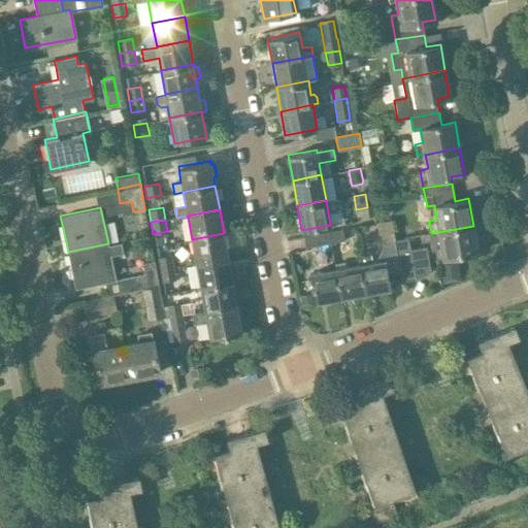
[(395,240),(395,239),(391,220),(376,222),(378,233),(382,233),(384,242),(394,240),(395,240)]
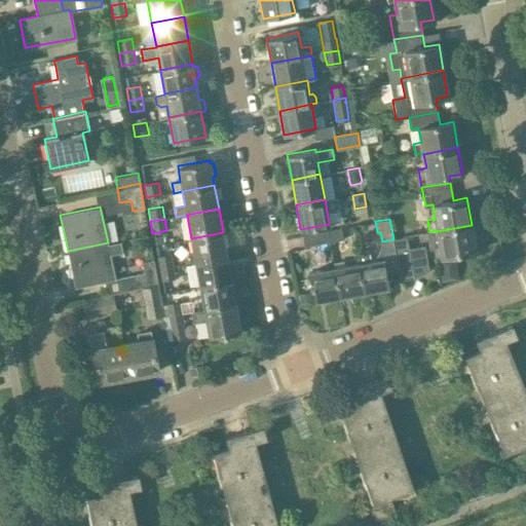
[(429,232),(427,232),(430,250),(433,249),(435,259),(442,258),(476,251),(472,225),(437,231),(429,232)]
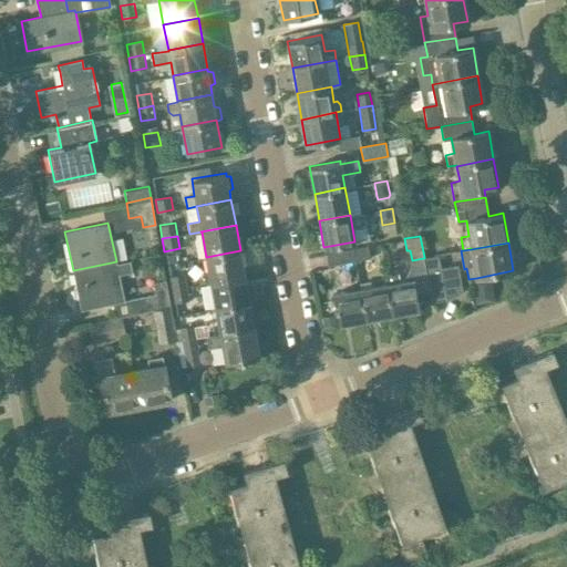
[(368,245),(352,248),(354,260),(370,257),(368,245)]
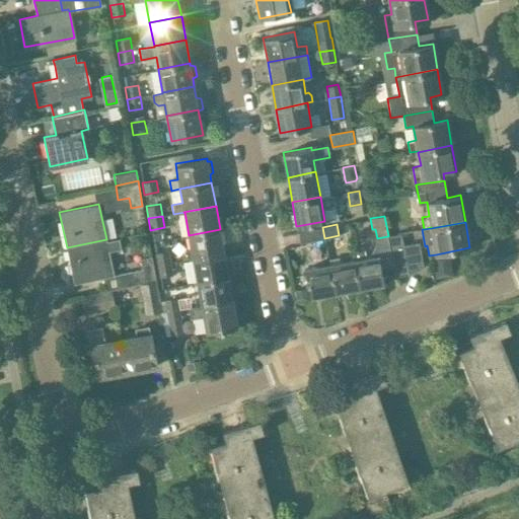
[(298,231),(300,242),(324,238),(322,227),(298,231)]
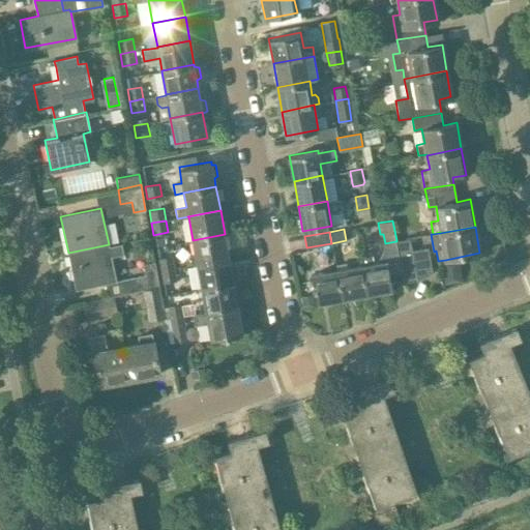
[(195,255),(189,256),(192,265),(197,264),(229,258),(225,234),(193,240),(195,255)]
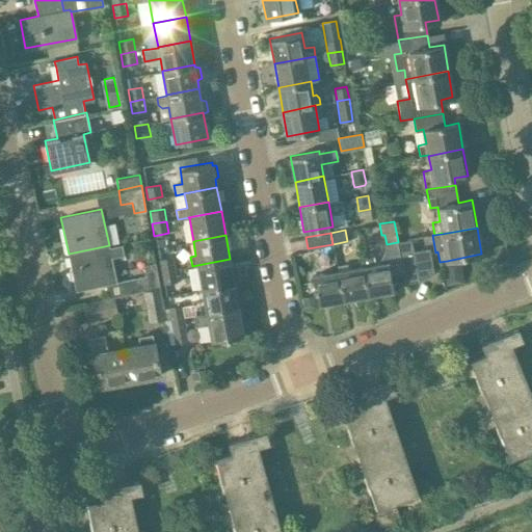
[(410,239),(398,241),(398,242),(397,242),(399,254),(403,273),(404,283),(419,281),(433,272),(429,249),(413,251),(410,239)]
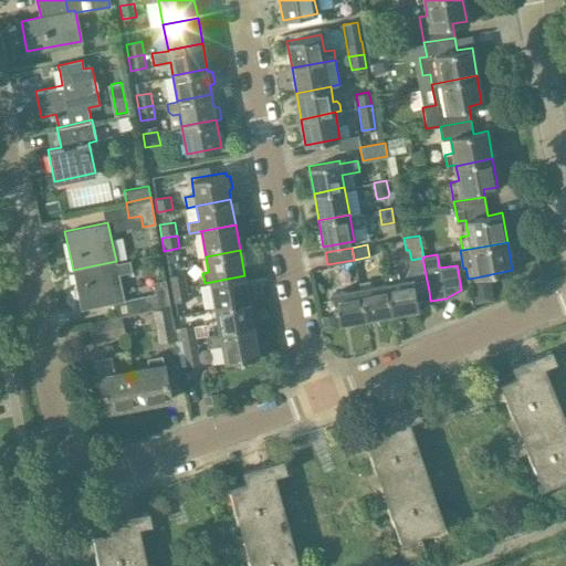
[(425,270),(422,258),(411,260),(411,261),(409,261),(409,269),(408,272),(406,275),(400,281),(398,281),(396,269),(383,272),(385,283),(386,283),(391,313),(418,308),(415,293),(429,291),(425,270)]
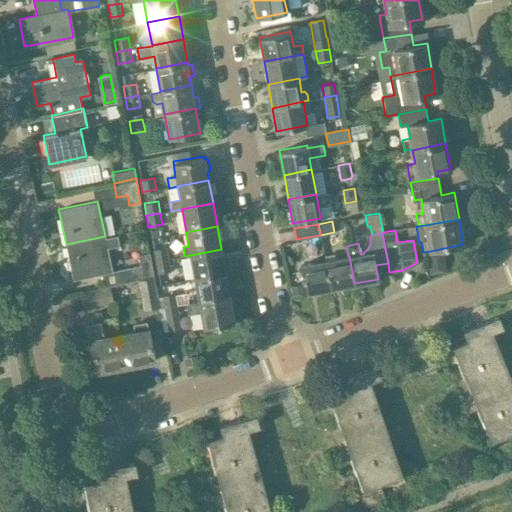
[(105,236),(66,244),(68,258),(66,262),(67,269),(71,270),(73,279),(112,270),(107,248),(119,245),(117,235),(105,238),(105,236)]
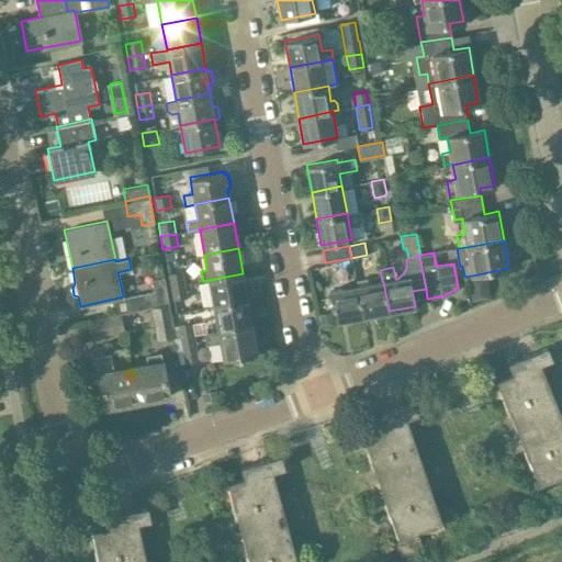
[(184,284),(182,271),(167,273),(170,288),(184,284)]
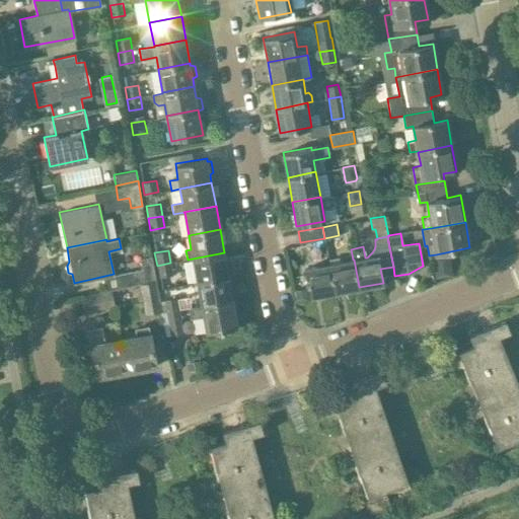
[(228,276),(224,252),(193,258),(197,281),(228,276)]
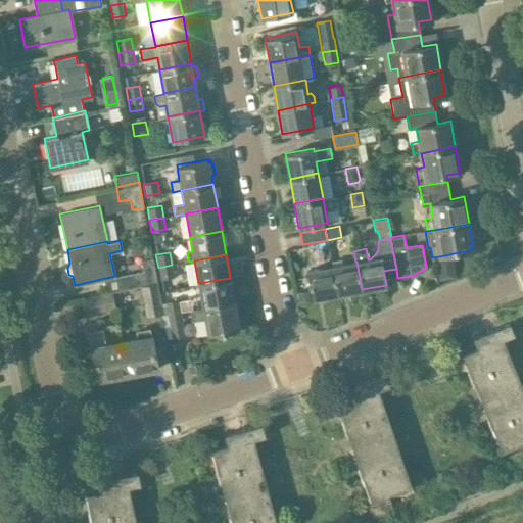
[(132,274),(121,276),(124,289),(135,287),(140,286),(140,285),(157,281),(153,258),(141,260),(143,271),(132,273),(132,274)]
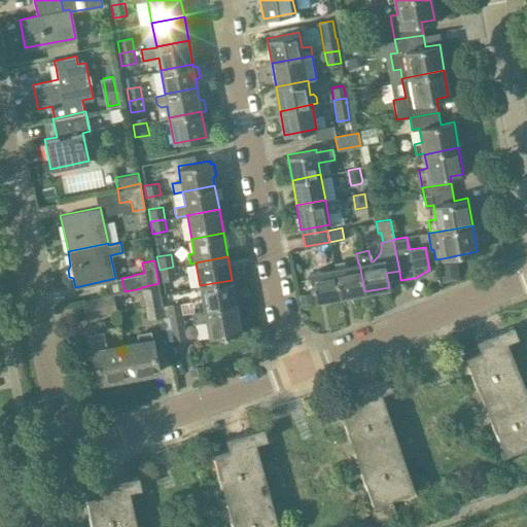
[(359,264),(358,264),(335,269),(340,296),(364,291),(359,264)]
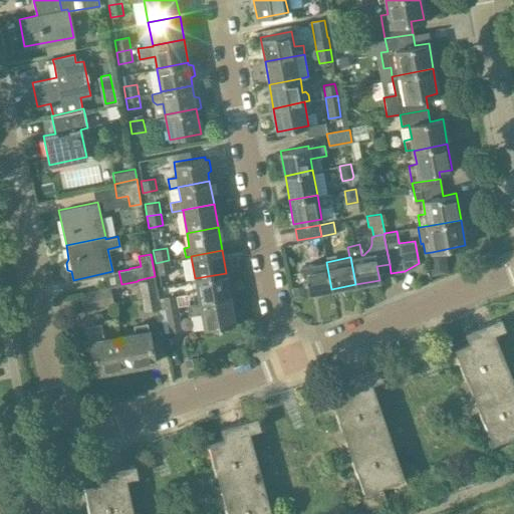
[(169,260),(156,263),(158,274),(172,271),(170,264),(169,260)]
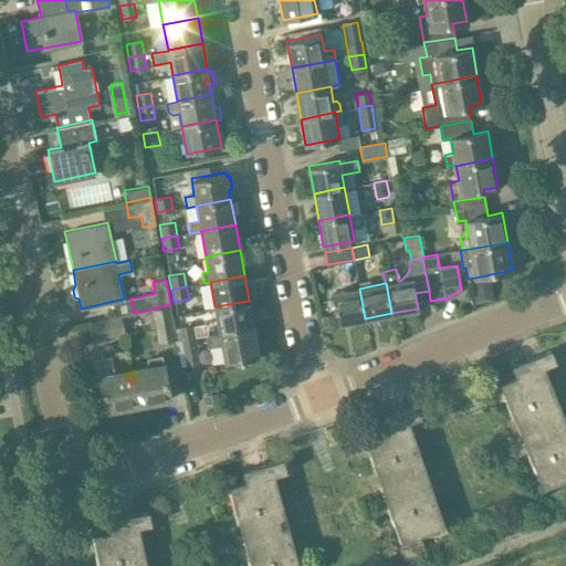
[(333,293),(338,323),(365,318),(359,289),(333,293)]
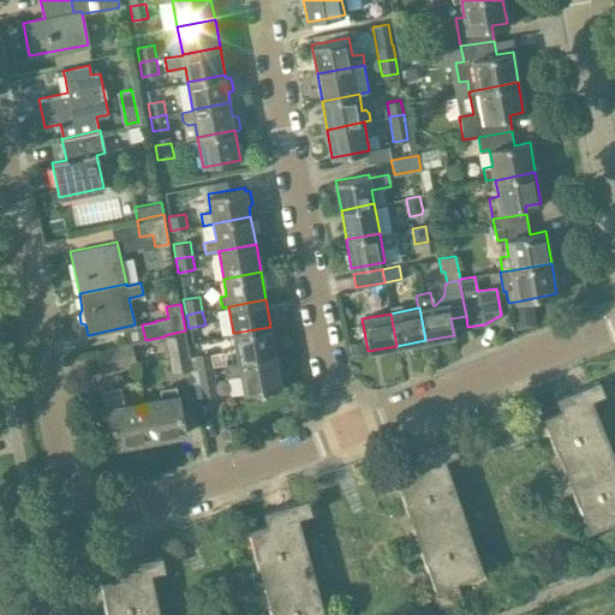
[(233,351),(230,356),(232,363),(276,354),(270,327),(233,333),(237,351),(233,351)]
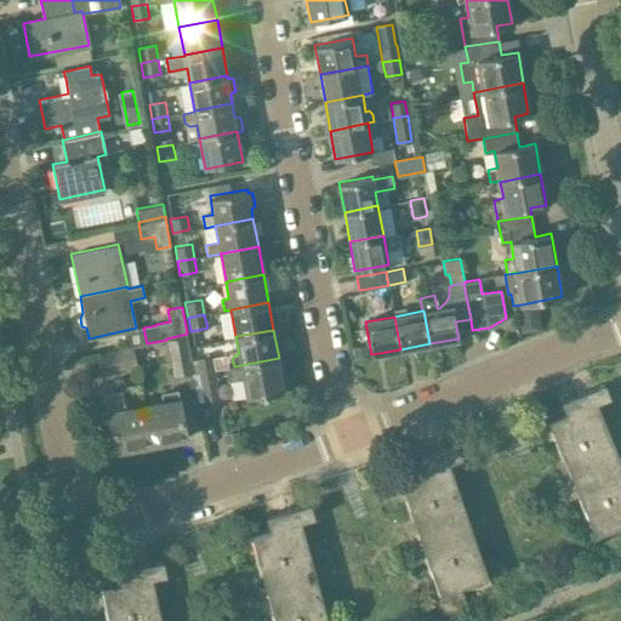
[(166,339),(166,340),(174,376),(194,372),(187,334),(166,339)]
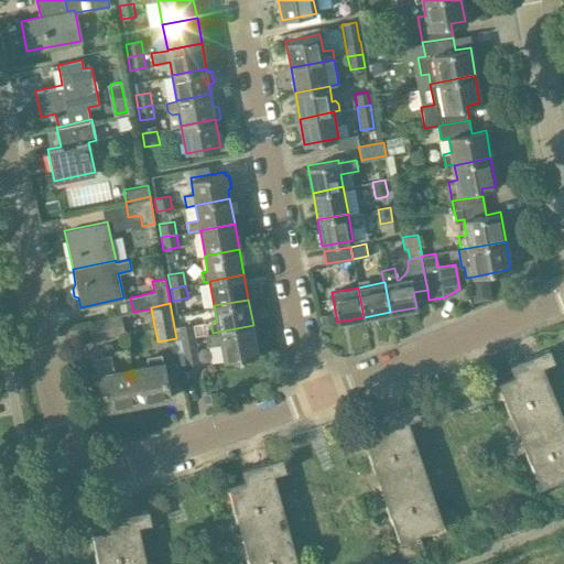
[(88,321),(91,338),(125,332),(121,314),(88,321)]
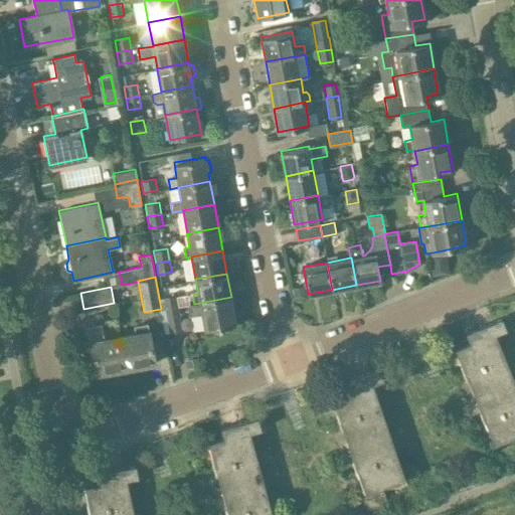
[(162,297),(164,310),(178,307),(176,295),(162,297)]
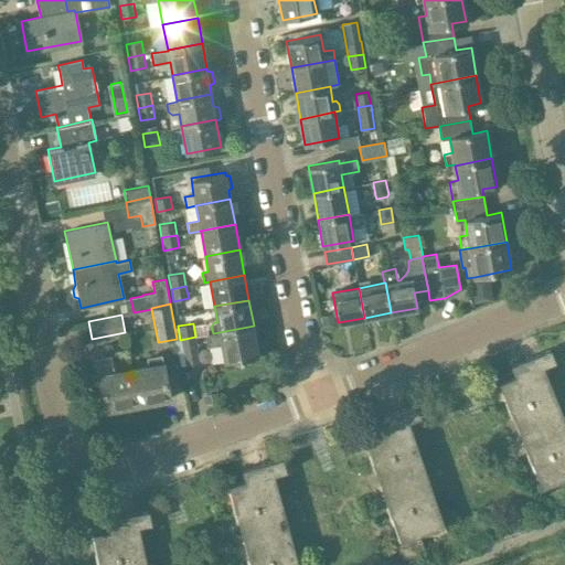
[(205,336),(208,348),(222,344),(225,361),(259,354),(254,326),(213,333),(213,334),(205,336)]
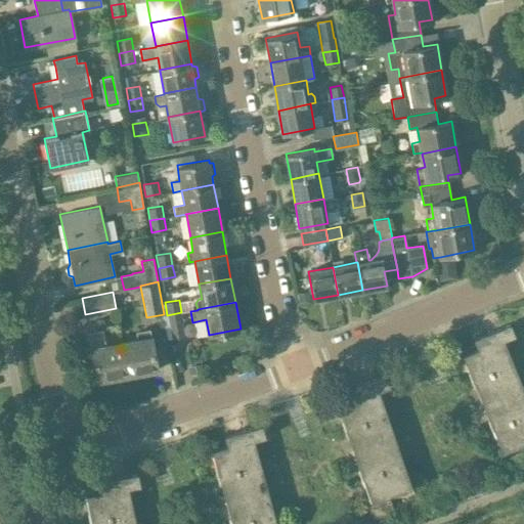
[(186,336),(181,312),(167,315),(172,339),(186,336)]
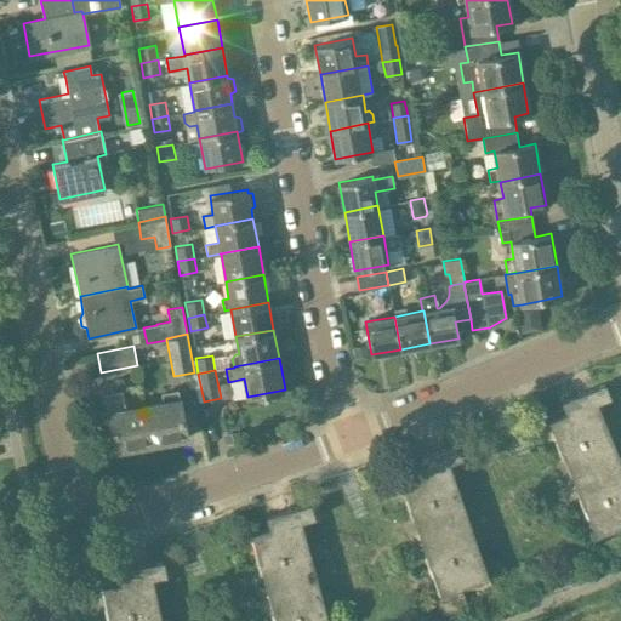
[(121,388),(103,392),(108,419),(110,419),(117,449),(134,445),(135,451),(149,448),(148,443),(152,443),(144,404),(125,408),(121,388)]
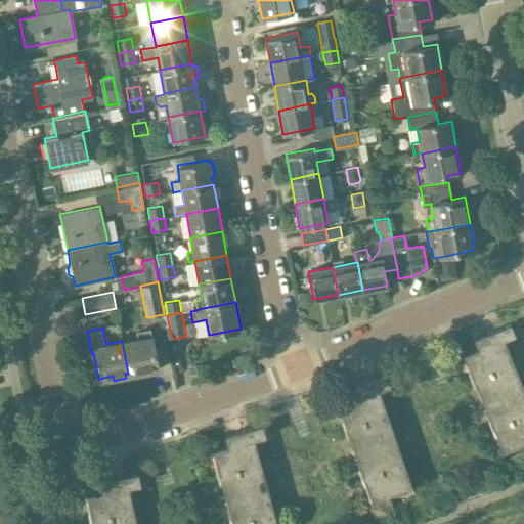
[(137,338),(122,341),(128,374),(130,373),(130,377),(143,375),(143,370),(158,367),(151,335),(149,330),(136,332),(137,338)]
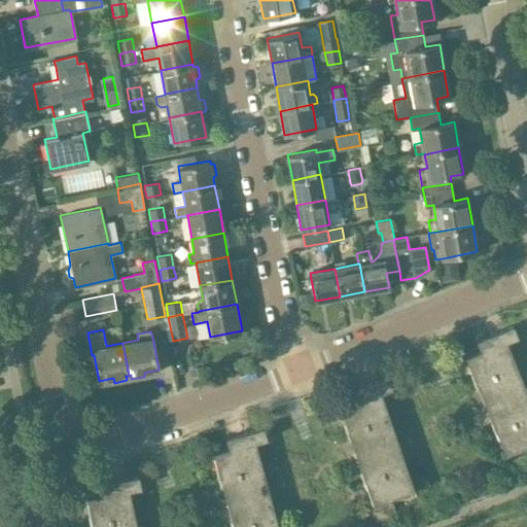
[(125,493),(94,504),(102,526),(346,526),(366,519),(455,486),(460,499),(492,487),(487,473),(525,459),(500,397),(495,383),(477,389),(469,371),(450,379),(447,370),(416,381),(432,423),(340,459),(334,444),(316,451),(309,432),(288,440),(285,431),(255,443),(271,485),(178,521),(173,505),(154,513),(147,494),(128,501),(125,493)]
